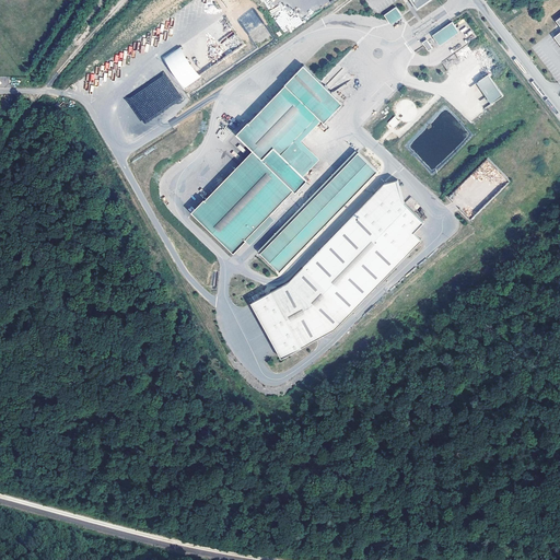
[(411,0),(418,9),(431,0),(411,0)]
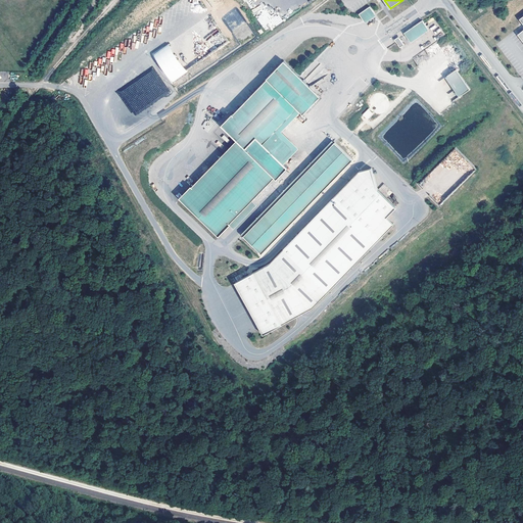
[(370,6),(360,13),(366,22),(376,15),(370,6)]
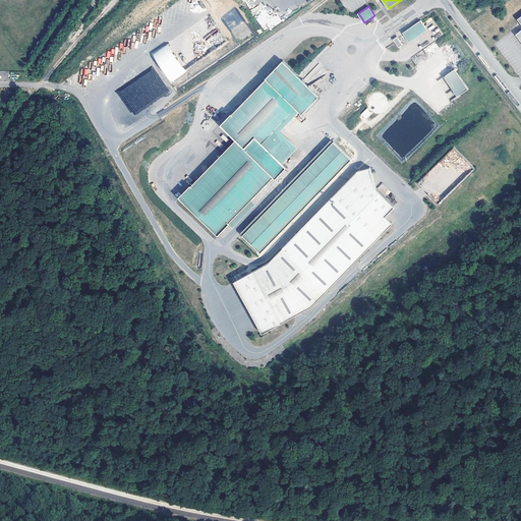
[(259,23),(270,17),(268,12),(256,18),(259,23)]
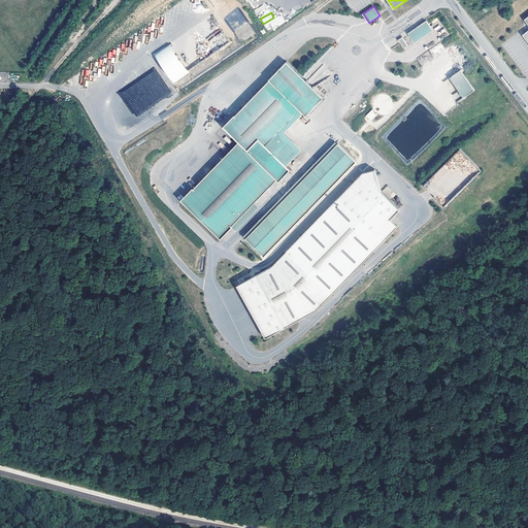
[(427,21),(408,33),(416,43),(433,30),(427,21)]
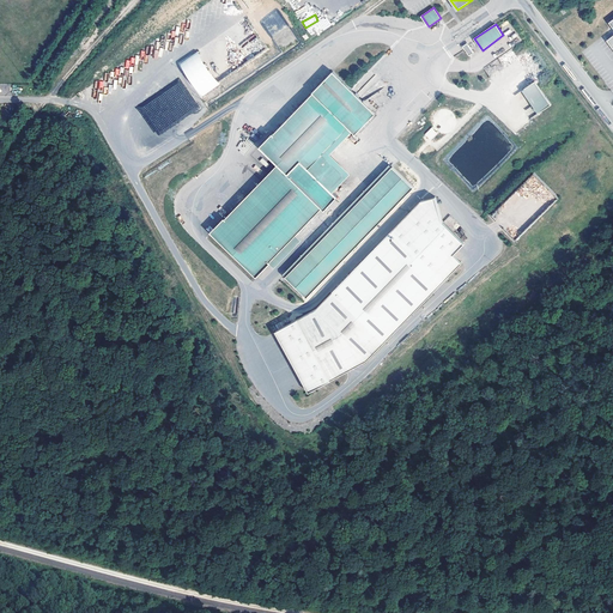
[(468,43),(463,46),(469,55),(474,53),(468,43)]
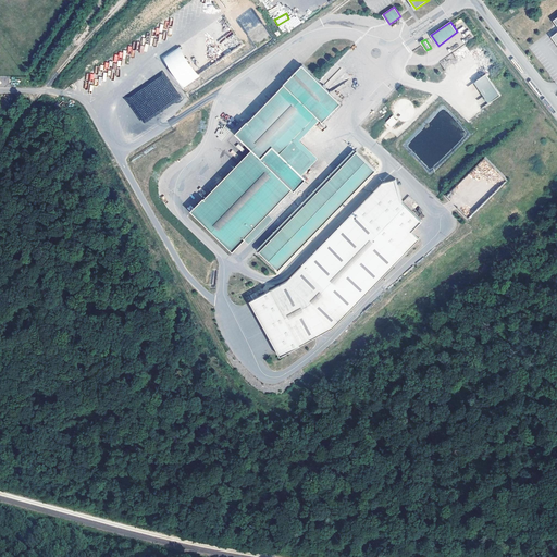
[(182,88),(198,78),(180,47),(162,58),(182,88)]
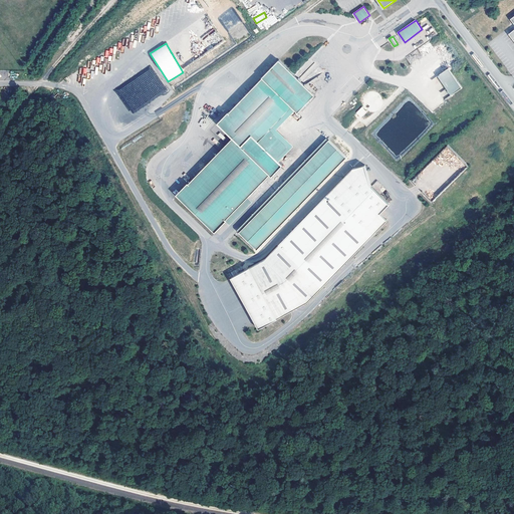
[(229,110),(219,121),(234,137),(190,183),(189,182),(177,194),(216,231),(227,221),(231,224),(254,200),(249,196),(272,173),(274,174),(285,163),(281,159),(258,137),(307,83),(280,58),(263,74),(264,75),(230,110),(229,110)]
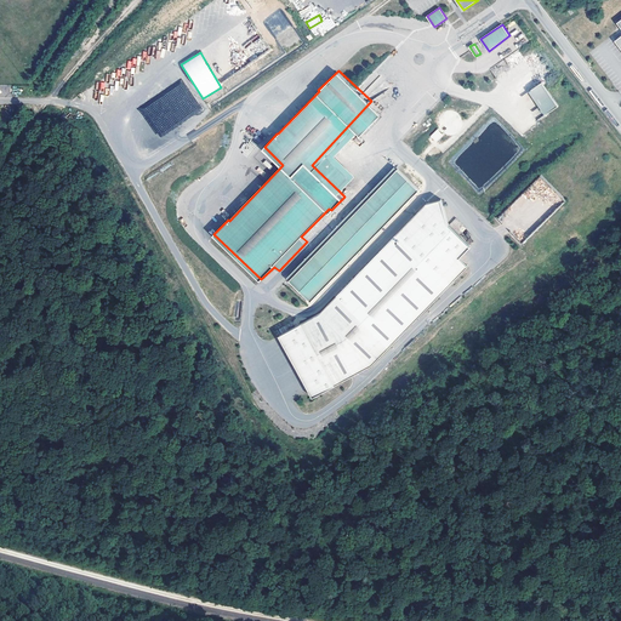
[(542,83),(530,92),(546,115),(559,106),(542,83)]
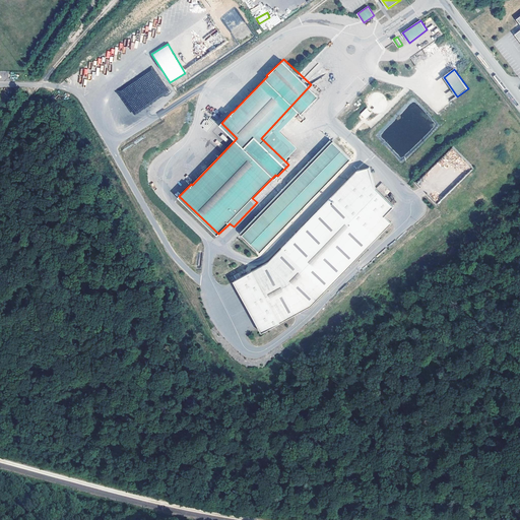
[(311,84),(261,138),(284,160),(299,145),(282,128),(300,110),(303,112),(321,94),(311,84)]
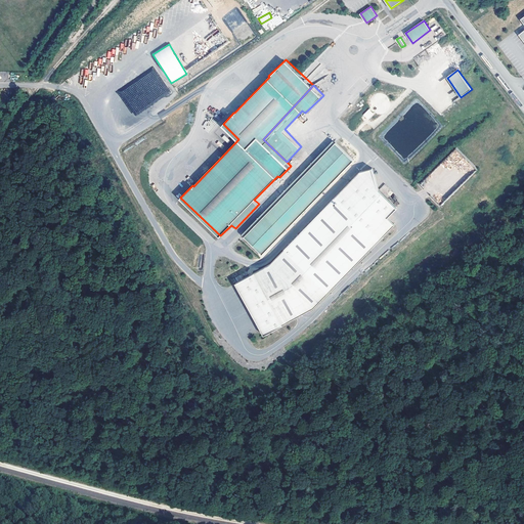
[(369,108),(362,115),(367,120),(375,114),(369,108)]
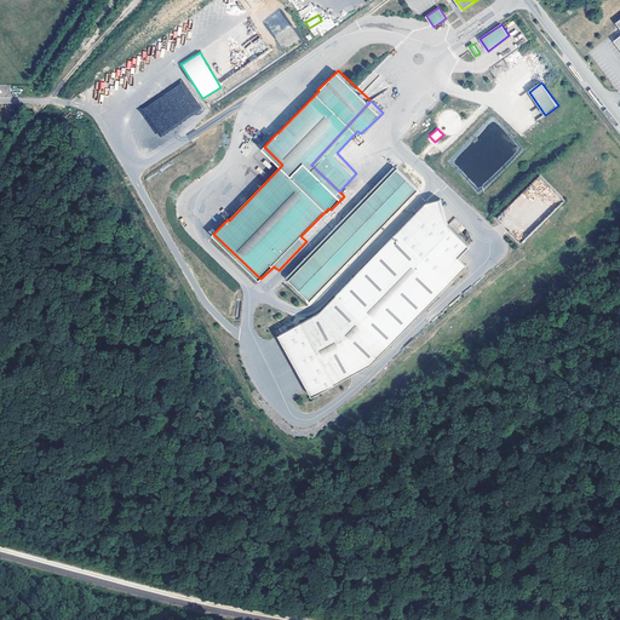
[(395,165),(288,276),(311,300),(420,188),(395,165)]
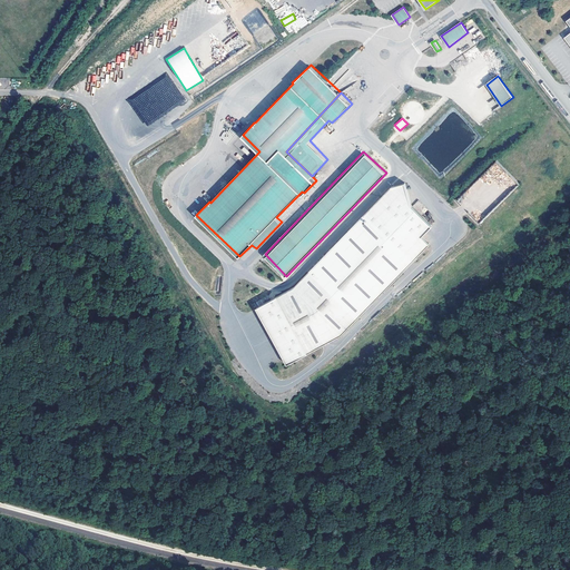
[(294,287),(256,307),(287,364),(342,334),(430,244),(422,236),(432,226),(412,206),(405,183),(392,186),(294,287)]
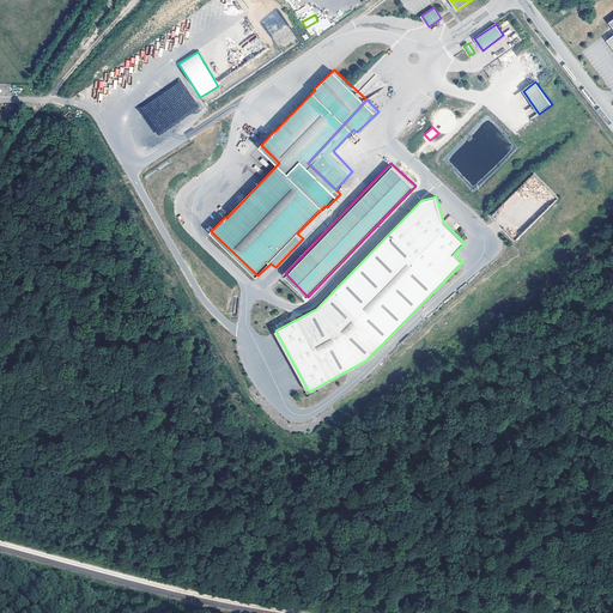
[(454,230),(459,225),(449,216),(444,220),(454,230)]
